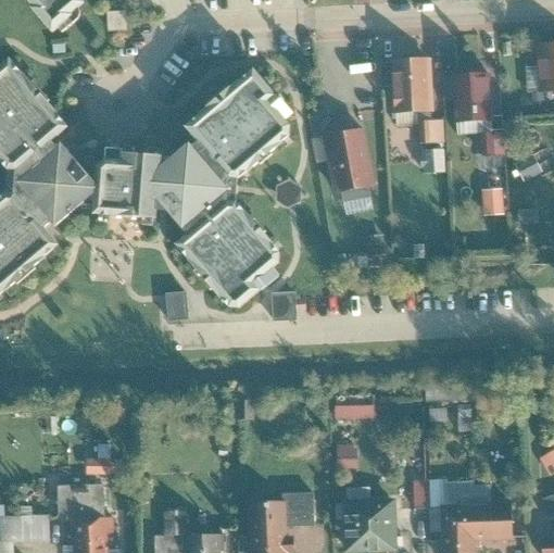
[(19,0),(47,34),(82,4),(78,0),(19,0)]
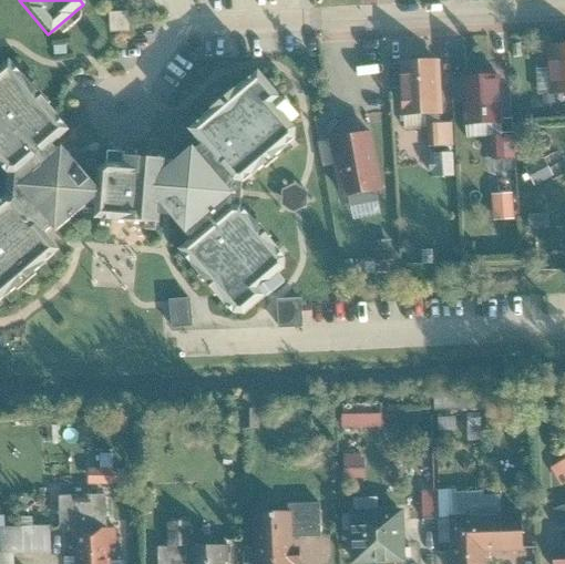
[(134,6),(115,8),(116,29),(136,28),(134,6)]
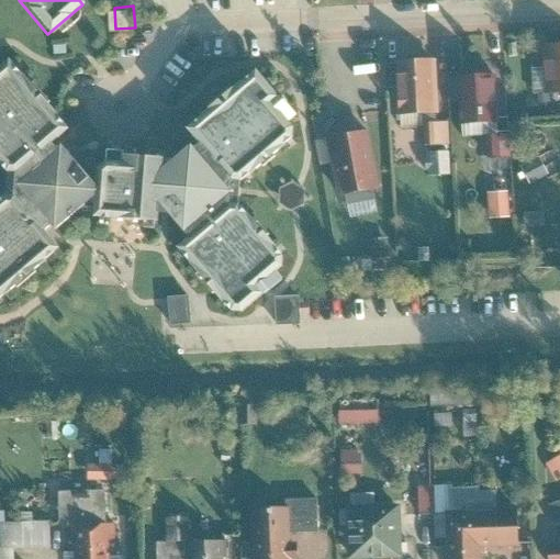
[(559,42),(541,43),(544,64),(545,96),(559,94),(559,42)]
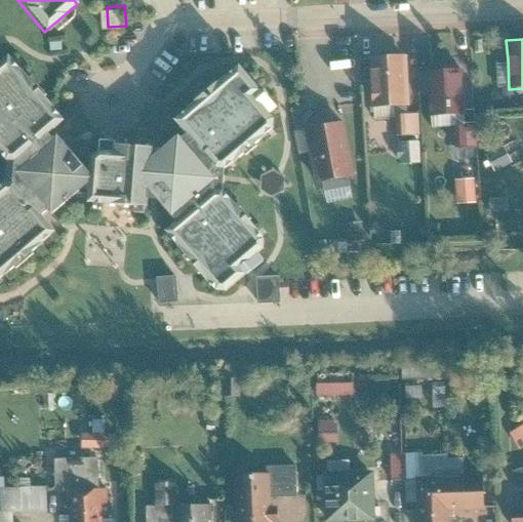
[(12,54),(0,64),(0,146),(12,161),(11,183),(0,192),(0,274),(53,229),(44,217),(84,184),(83,203),(145,204),(145,190),(173,223),(162,232),(212,290),(267,244),(220,191),(222,169),(278,121),(232,68),(170,120),(179,130),(146,160),(147,145),(88,143),(87,171),(54,131),(67,120),(12,54)]
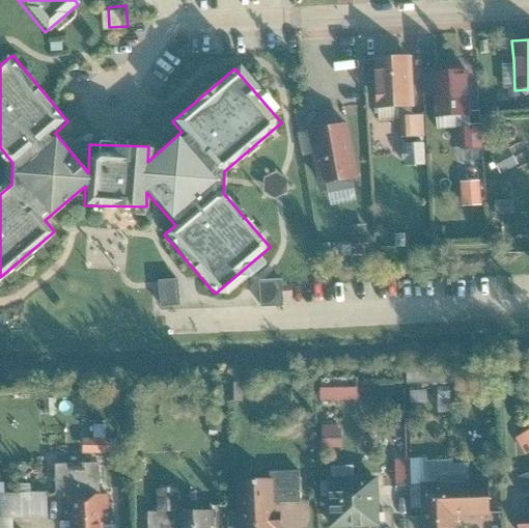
[(415,55),(373,57),(377,107),(400,106),(418,105),(415,55)]
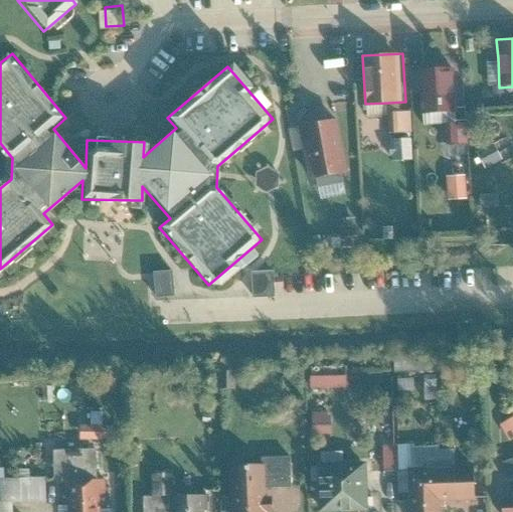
[(499,88),(498,58),(483,58),(483,88),(499,88)]
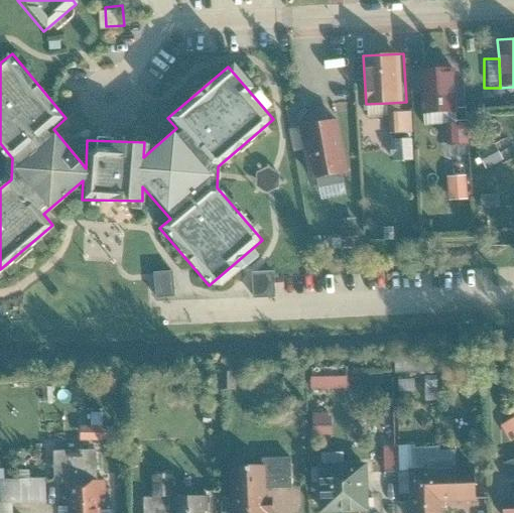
[(455,66),(418,68),(420,112),(457,111),(455,66)]
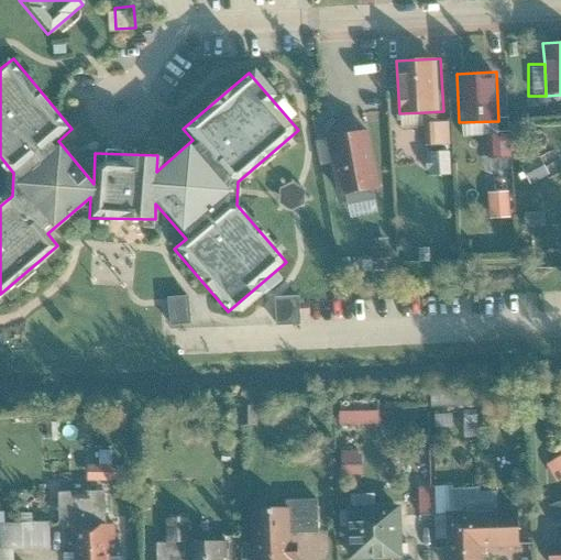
[(425,112),(399,113),(399,128),(424,125),(424,121),(425,112)]
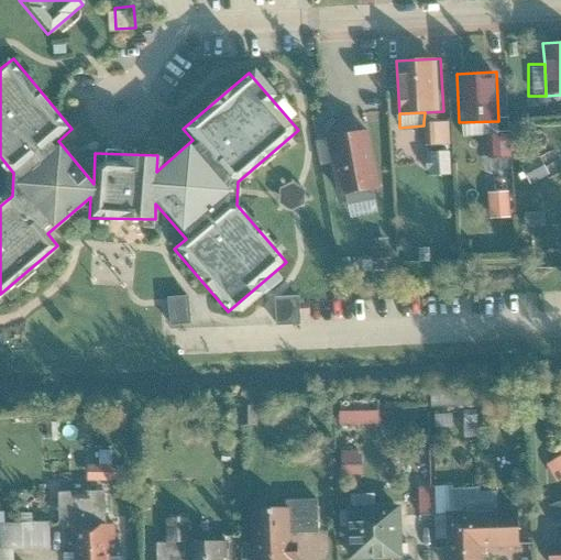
[(449,121),(424,121),(424,125),(424,145),(449,145),(449,121)]
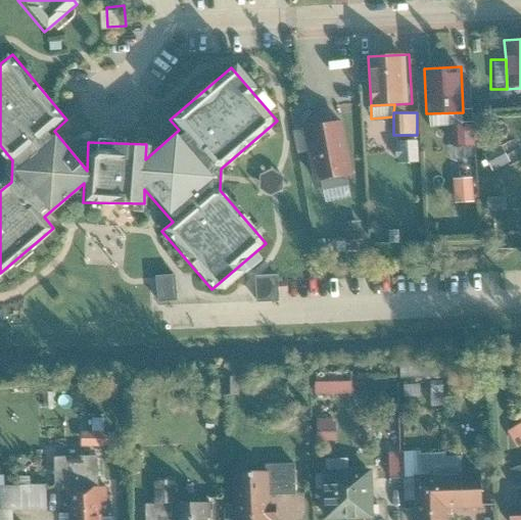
[(345,120),(302,127),(313,184),(319,183),(322,200),(350,195),(347,178),(354,177),(345,120)]
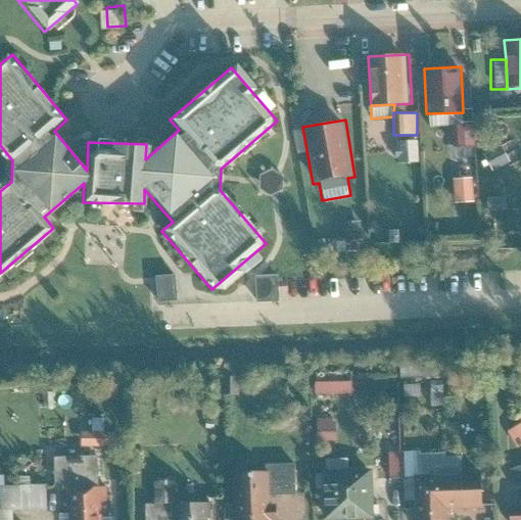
[(472,125),(452,126),(453,144),(473,143),(472,125)]
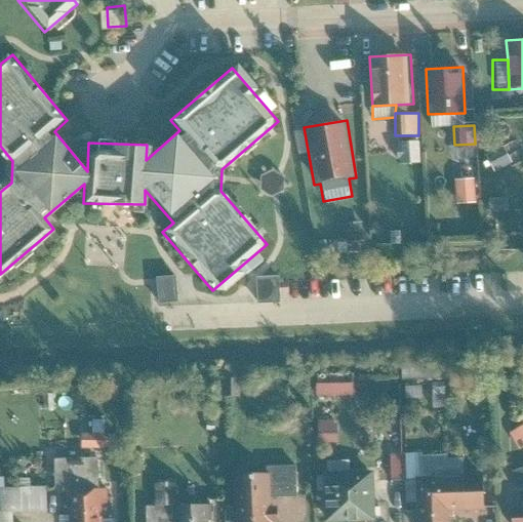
[(423,159),(421,136),(399,138),(400,161),(423,159)]
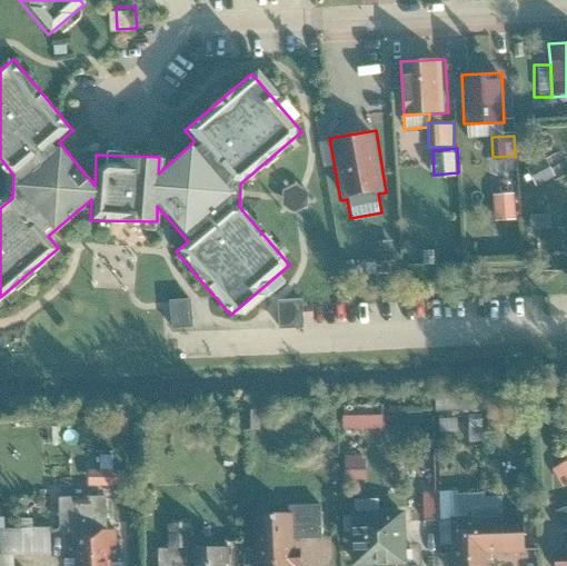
[(545,157),(524,167),(530,184),(553,175),(545,157)]
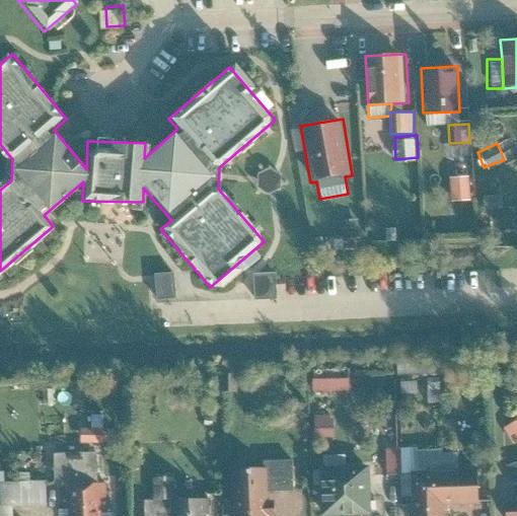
[(469,176),(449,177),(450,201),(471,200),(469,176)]
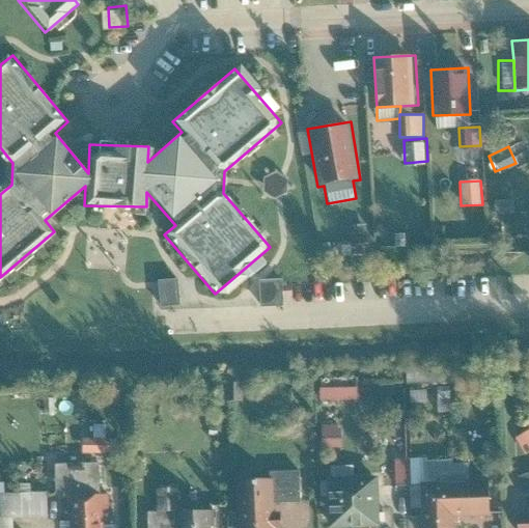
[(513,198),(493,199),(493,213),(514,213),(513,198)]
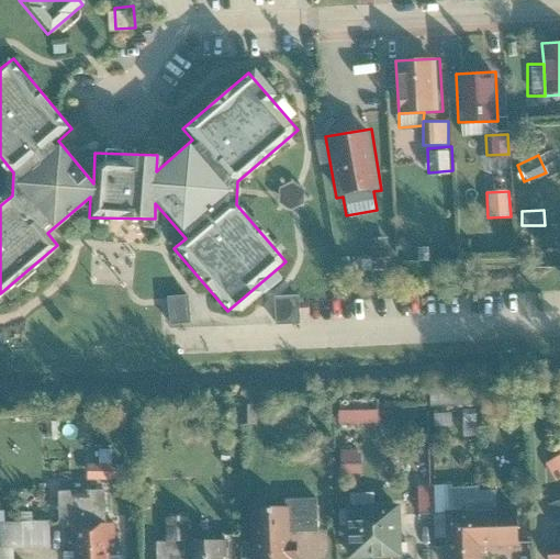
[(174,293),(175,320),(196,319),(194,291),(174,293)]
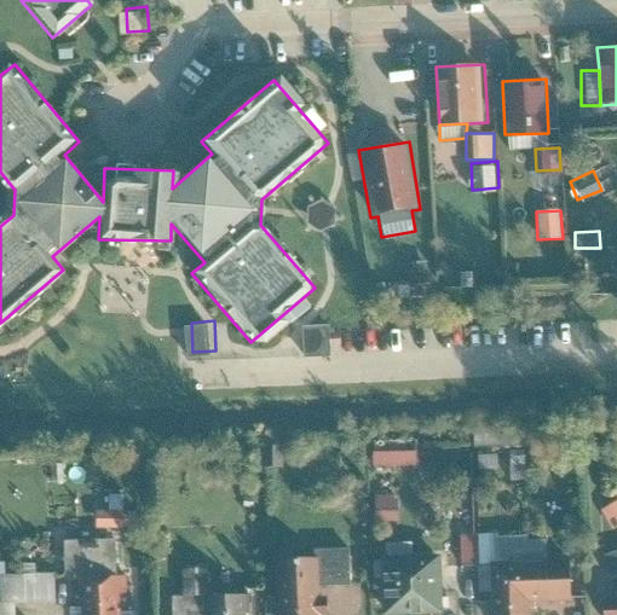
[(478,442),(512,440),(511,424),(477,427),(478,442)]
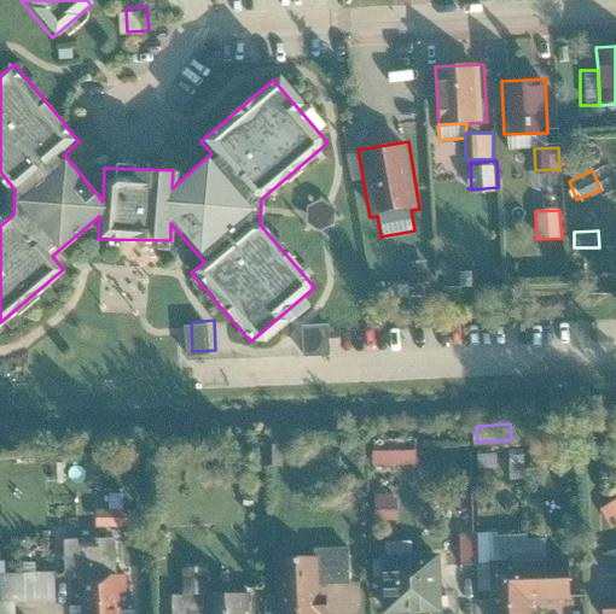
[(417,439),(371,440),(372,471),(418,469),(417,439)]
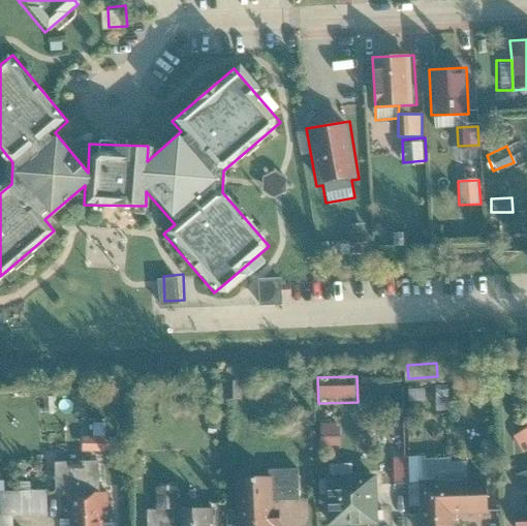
[(435,406),(453,406),(453,380),(435,380),(435,406)]
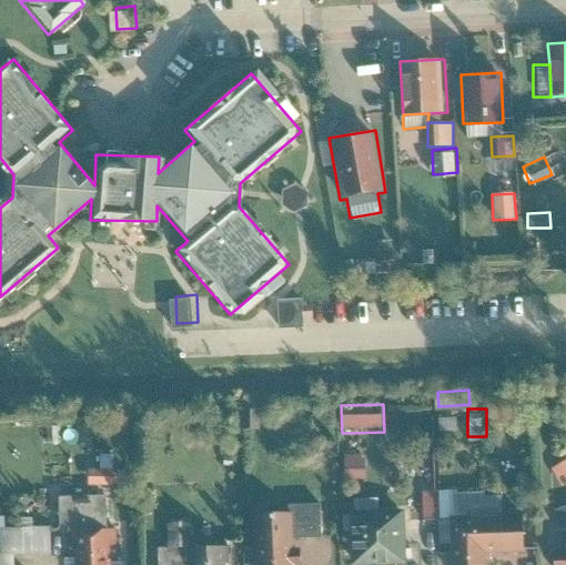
[(366,454),(343,455),(344,480),(367,478),(366,454)]
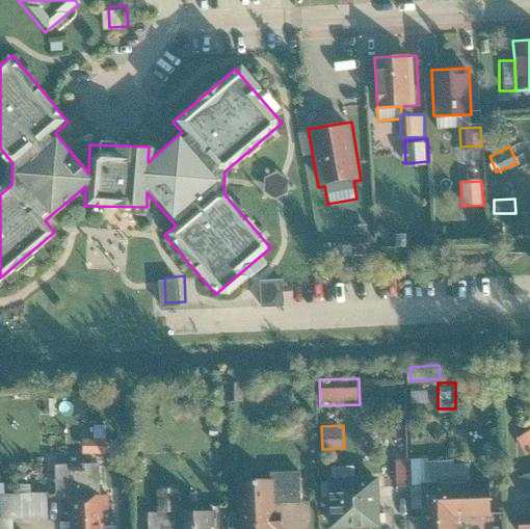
[(529,428),(517,437),(526,454),(529,452),(529,428)]
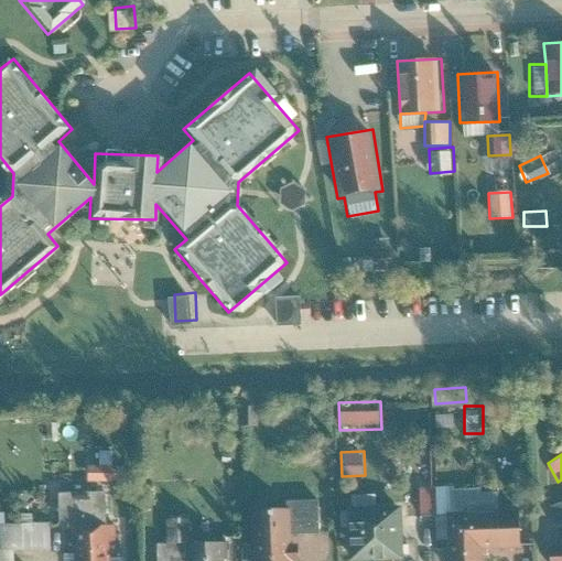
[(116,463),(93,463),(85,463),(85,482),(116,482),(116,463)]
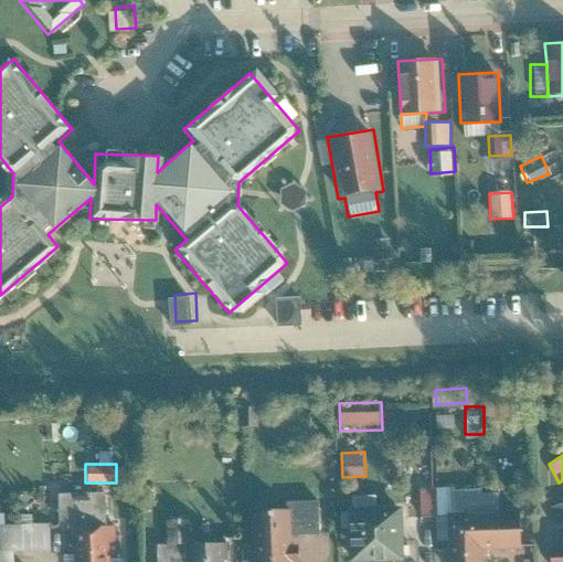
[(403,516),(403,541),(447,540),(447,515),(447,488),(418,488),(418,516),(403,516)]
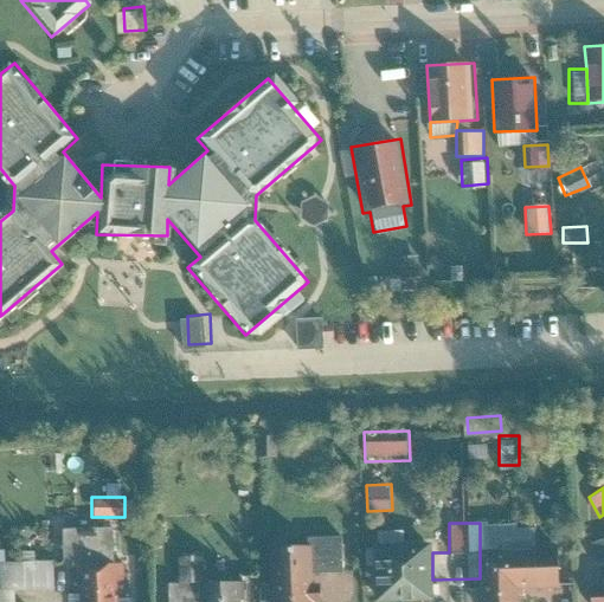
[(113,525),(66,529),(70,601),(127,601),(126,561),(115,562),(113,525)]
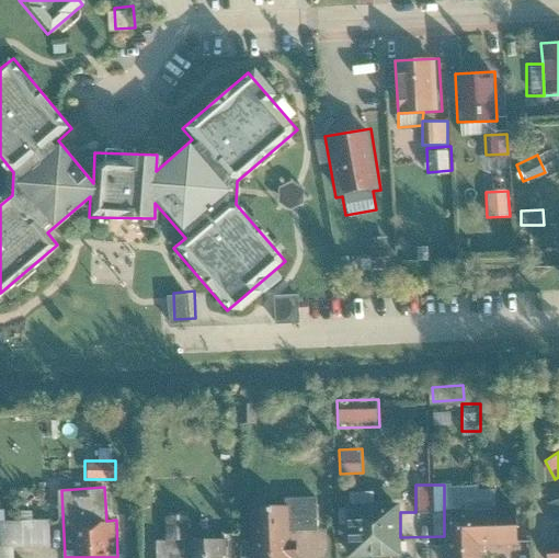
[(400,502),(344,502),(344,557),(396,557),(400,557),(400,537),(400,512),(400,502)]
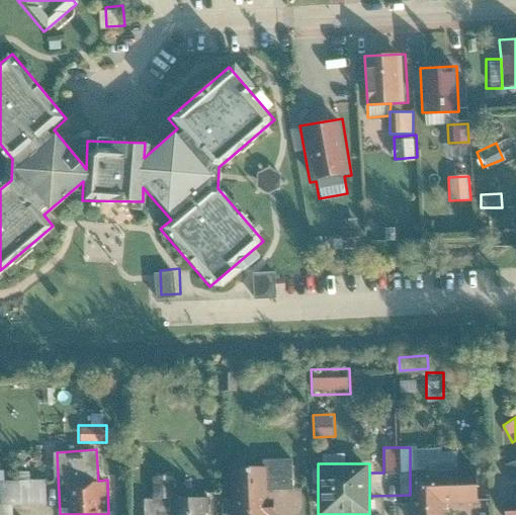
[(269,469),(228,468),(227,514),(275,514),(275,500),(268,500),(269,469)]
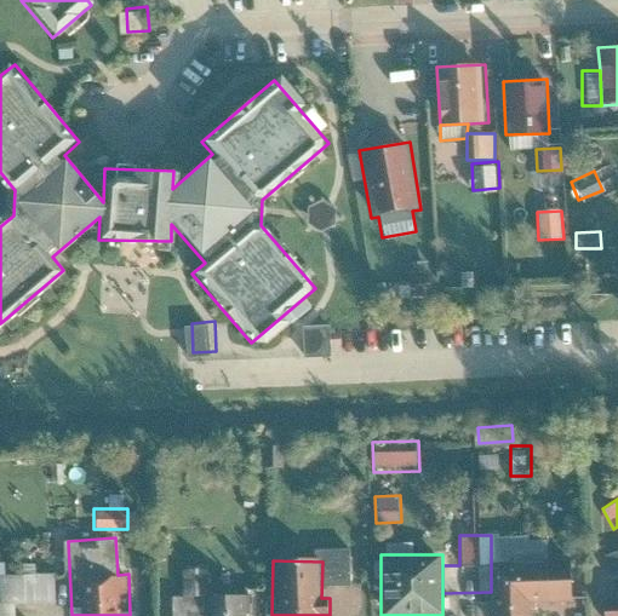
[(572,563),(491,564),(491,592),(491,615),(527,615),(528,603),(573,603),(572,563)]
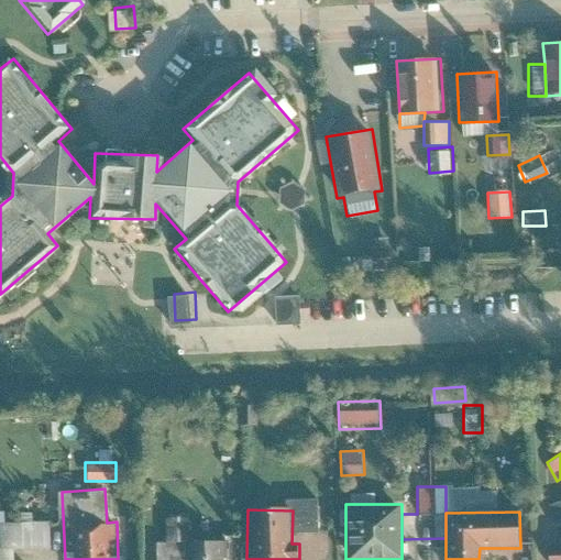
[(164,539),(142,539),(142,559),(226,559),(226,540),(190,540),(190,516),(164,516),(164,539)]
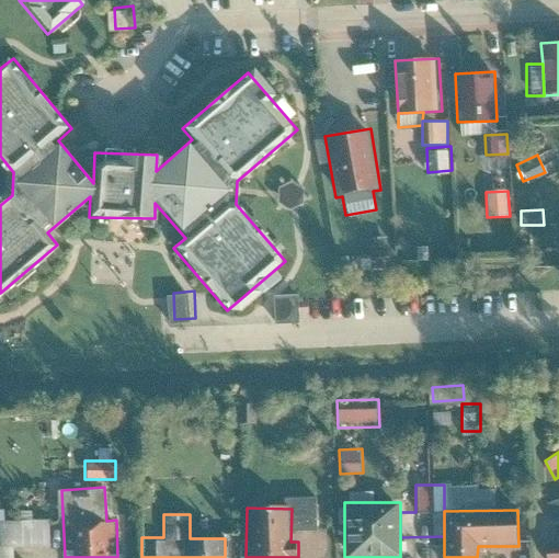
[(49,520),(0,520),(0,546),(49,546),(49,520)]
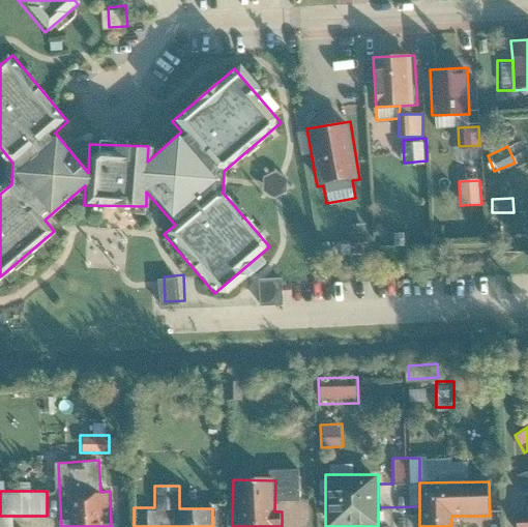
[(527,526),(527,506),(514,507),(514,526),(527,526)]
